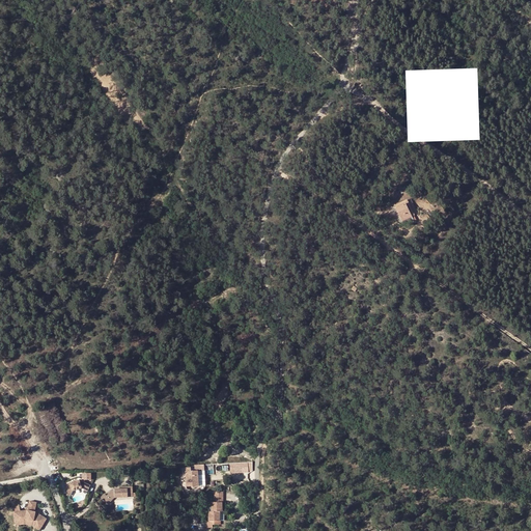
[(410,206),(399,207),(399,222),(410,222),(410,206)]
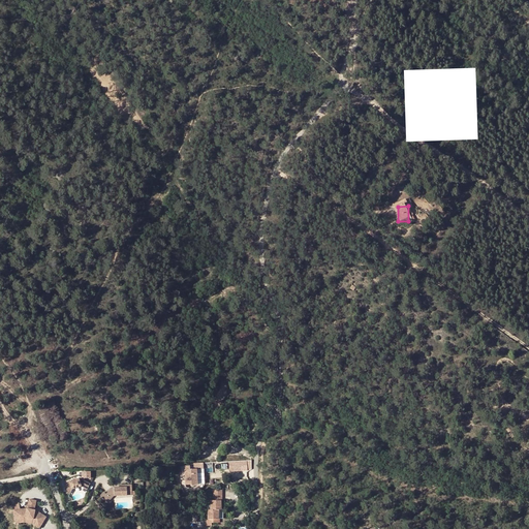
[(229,471),(243,470),(242,460),(228,461),(229,471)]
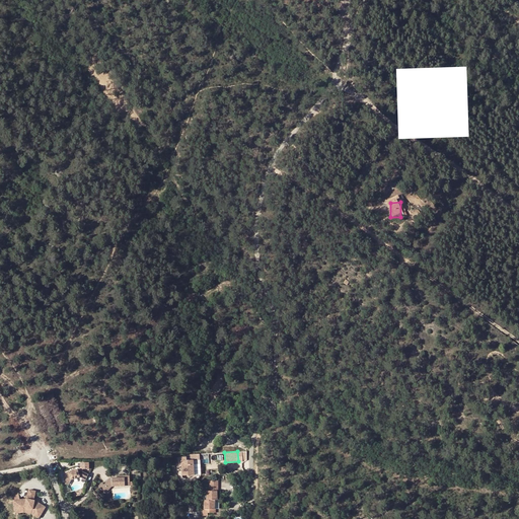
[(195,462),(200,462),(200,453),(191,454),(191,457),(194,457),(195,462)]
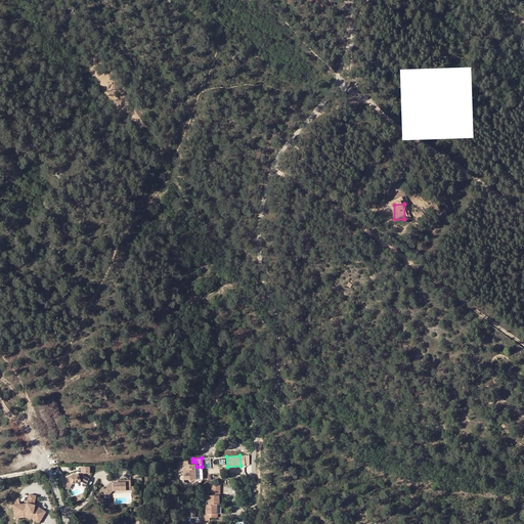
[(182,461),(183,480),(203,479),(203,468),(195,469),(195,464),(188,465),(188,461),(182,461)]
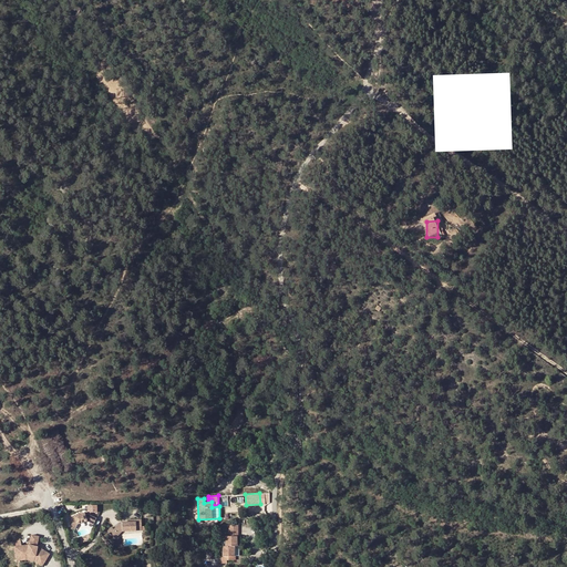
[(75,507),(69,509),(73,521),(75,519),(78,515),(76,514),(80,513),(81,514),(86,512),(90,513),(89,514),(96,517),(100,509),(92,506),(92,508),(83,504),(80,505),(79,505),(75,506),(75,507)]
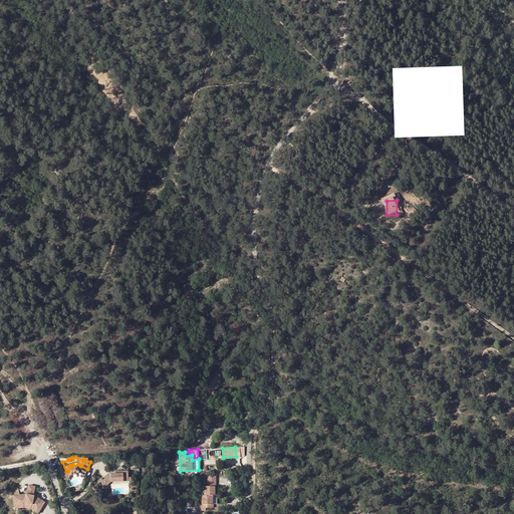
[(100,470),(96,474),(103,480),(109,473),(122,472),(122,469),(127,469),(126,462),(119,462),(119,465),(114,465),(109,465),(109,467),(106,467),(102,471),(100,470)]
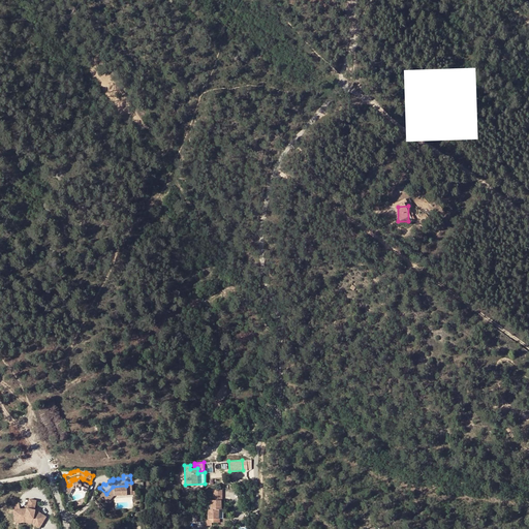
[(218,512),(218,508),(216,508),(216,499),(218,499),(218,490),(219,490),(219,487),(208,487),(209,499),(207,499),(207,508),(208,512),(206,512),(206,516),(210,516),(210,512),(218,512)]
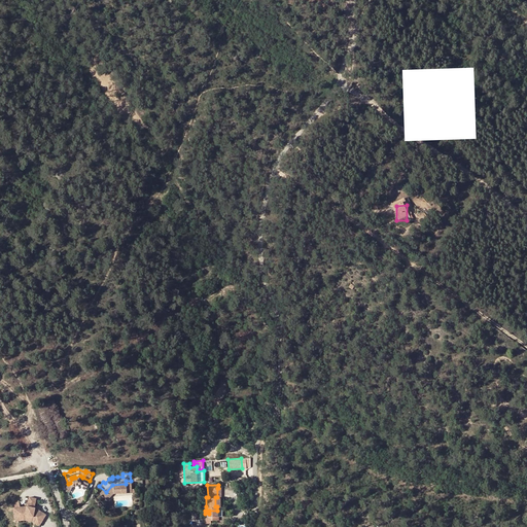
[(15,498),(3,503),(6,512),(15,507),(24,507),(33,511),(36,502),(24,498),(23,498),(23,489),(15,489),(16,498),(15,498)]
